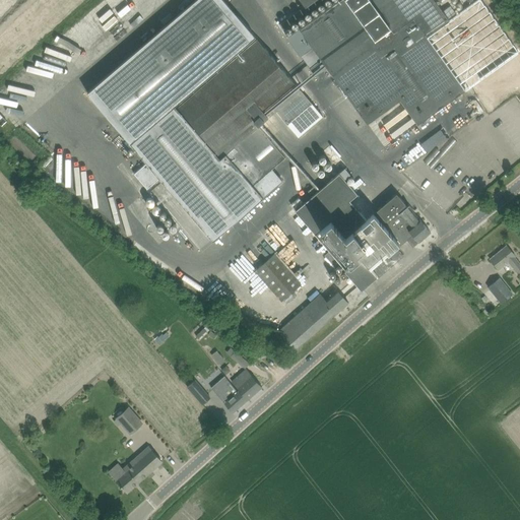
[(194,0),(91,88),(87,92),(131,143),(147,163),(134,174),(147,189),(160,178),(213,240),(263,197),(282,180),(272,168),(285,157),(258,126),(275,111),(287,124),(312,103),(301,89),(258,39),(250,45),(191,94),(177,107),(176,105),(256,37),(224,0),(194,0)]
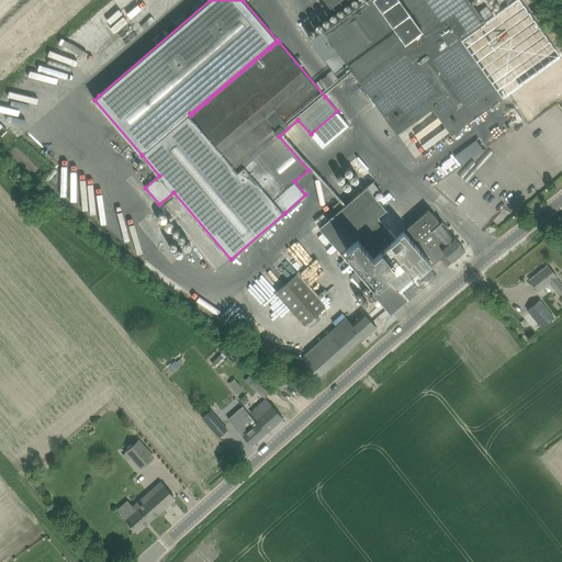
[(306,31),(349,0),(325,0),(330,7),(303,26),(306,31)]
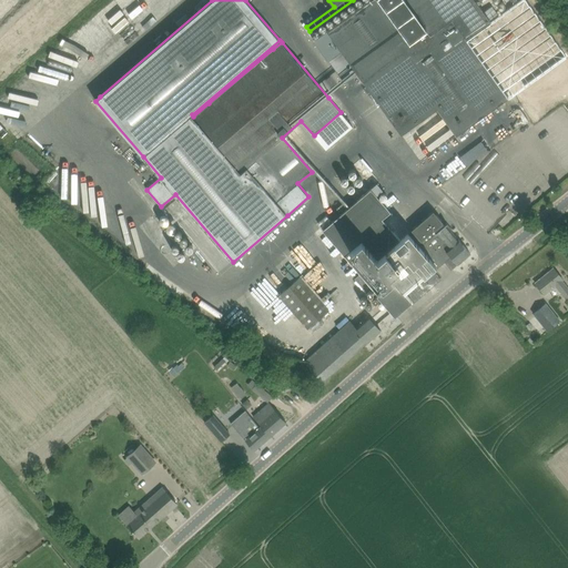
[(369,0),(326,31),(314,40),(328,61),(344,83),(357,73),(357,74),(401,134),(437,108),(456,134),(507,97),(466,40),(487,24),(490,22),(475,0),(369,0)]
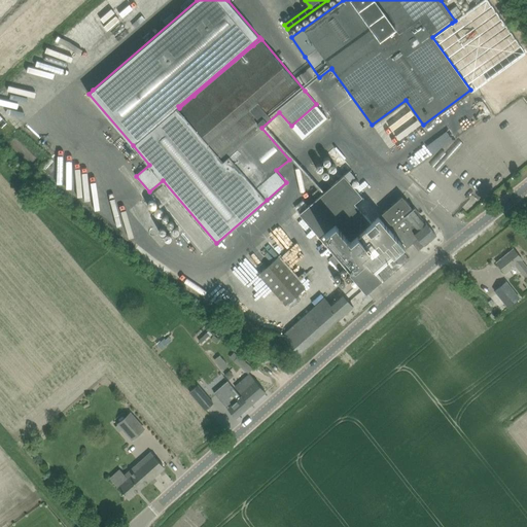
[(70,30),(79,34),(77,39),(91,45),(95,36),(71,26),(70,30)]
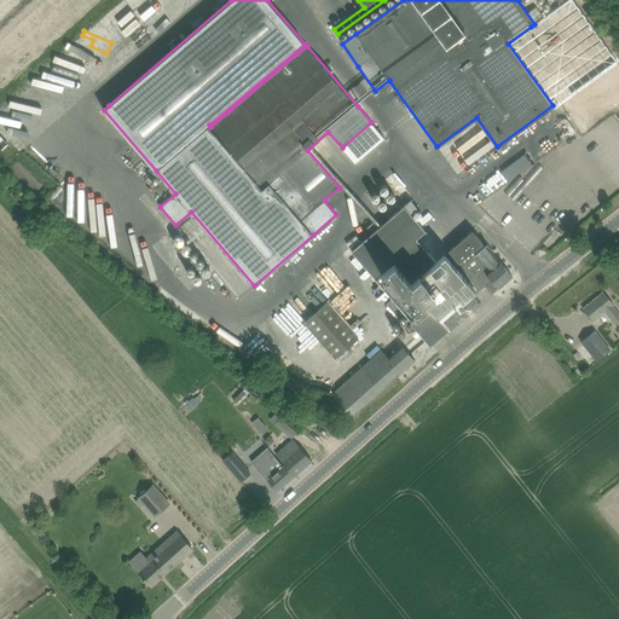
[(508,179),(531,162),(524,152),(501,168),(508,179)]
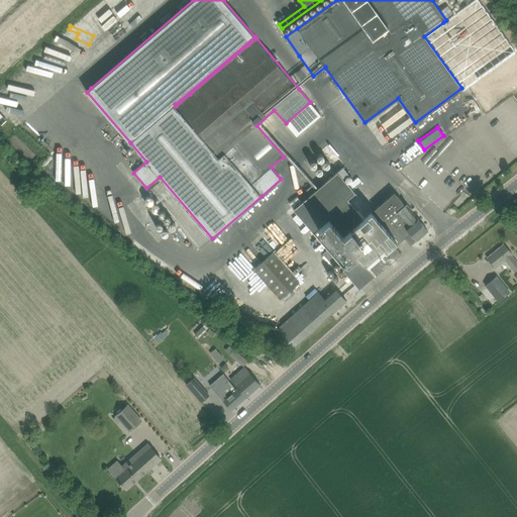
[(355,192),(337,172),(327,181),(395,260),(402,253),(395,246),(404,239),(411,246),(417,240),(428,230),(410,210),(411,209),(406,203),(404,205),(402,203),(403,202),(395,192),(375,209),(385,221),(383,224),(372,212),(364,219),(347,199),(355,192)]
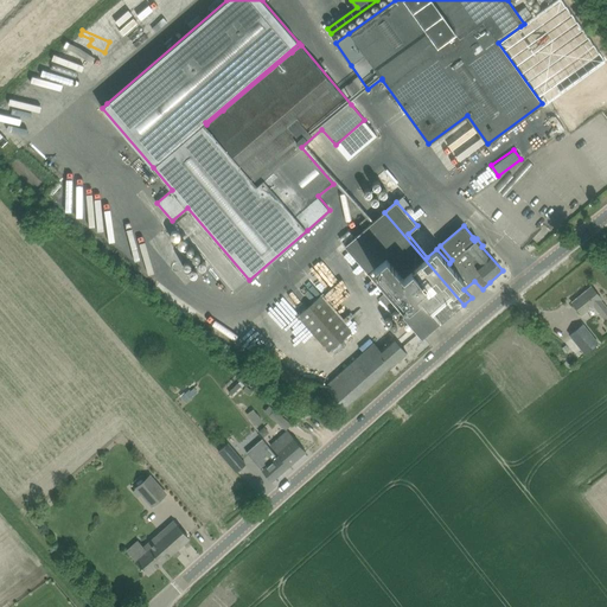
[(384,212),(356,237),(356,236),(343,246),(344,248),(345,247),(414,326),(422,336),(440,320),(442,324),(464,305),(384,212)]
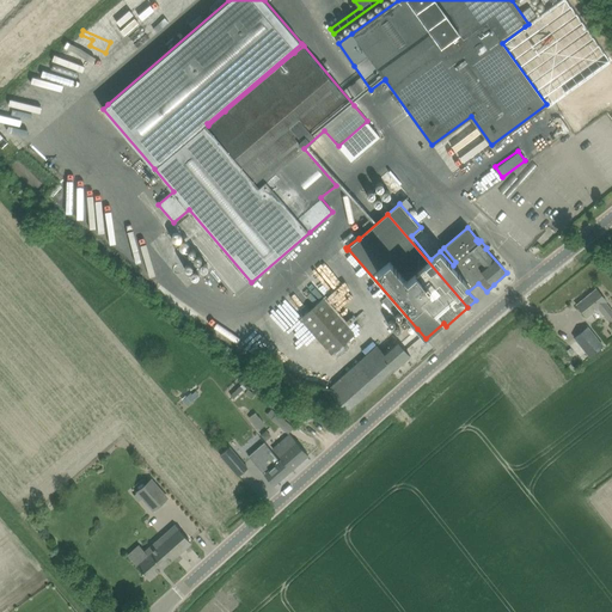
[(611,319),(611,311),(611,310),(605,303),(607,301),(604,298),(597,288),(577,305),(585,314),(587,317),(598,308),(604,316),(609,322),(611,319)]
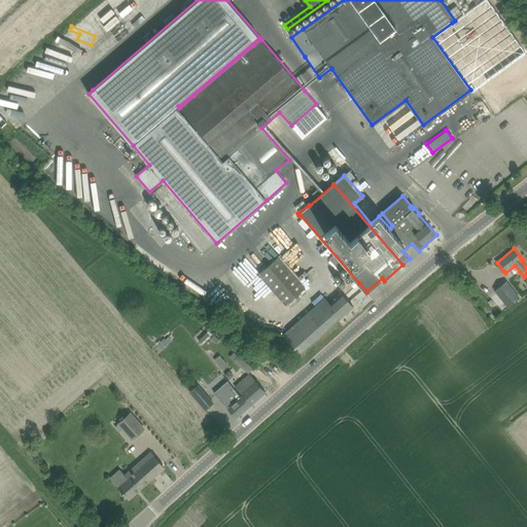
[(286,307),(305,289),(277,257),(257,275),(286,307)]
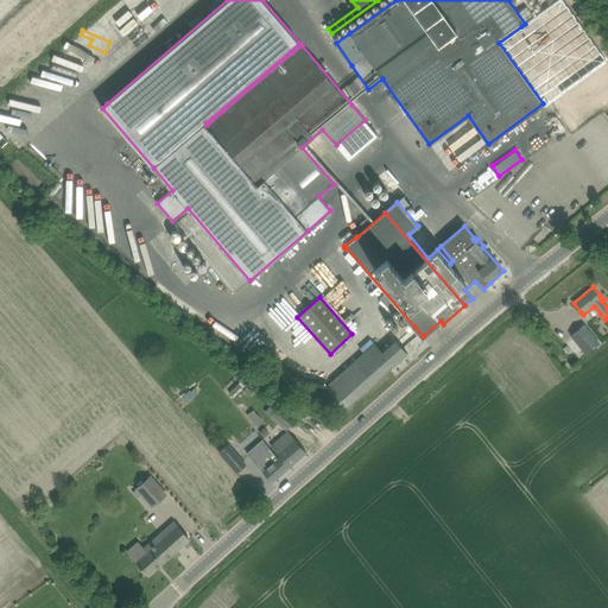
[(570,335),(587,355),(601,343),(584,324),(570,335)]
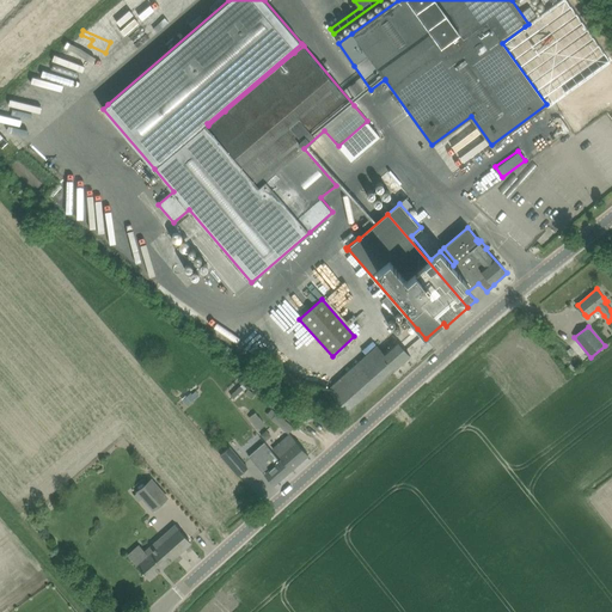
[(410,355),(397,340),(384,353),(378,346),(322,396),(341,417),(410,355)]
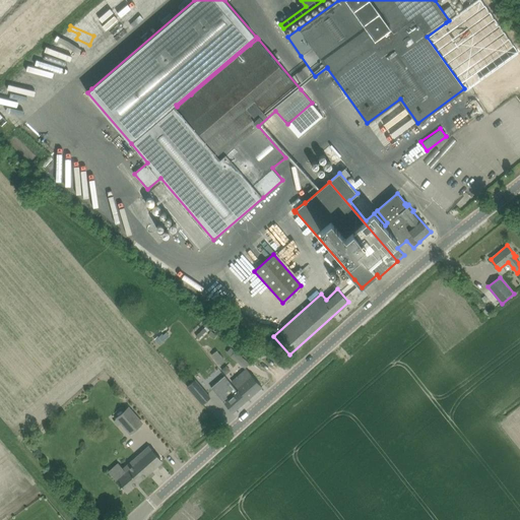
[(204,328),(196,335),(199,339),(207,331),(204,328)]
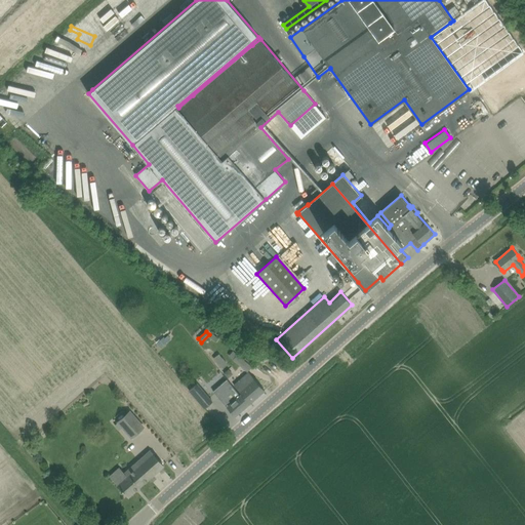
[(171,338),(168,334),(165,337),(164,336),(157,342),(161,348),(171,338)]
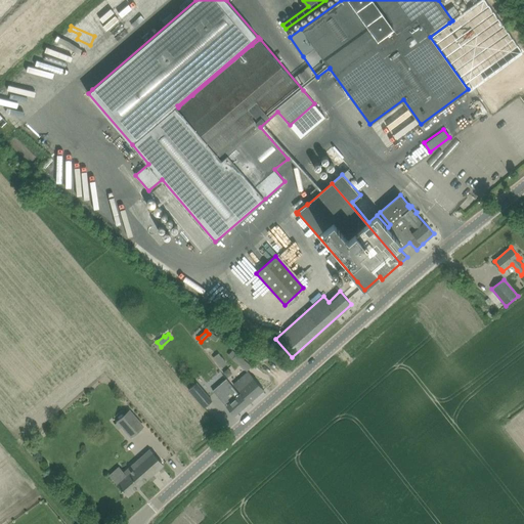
[(213,357),(221,367),(227,362),(223,356),(222,357),(219,353),(213,357)]
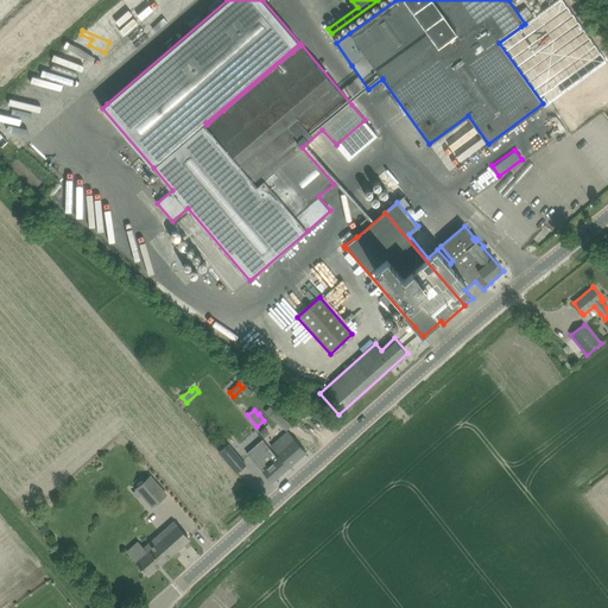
[(274,411),(271,415),(270,417),(279,425),(284,418),(274,411)]
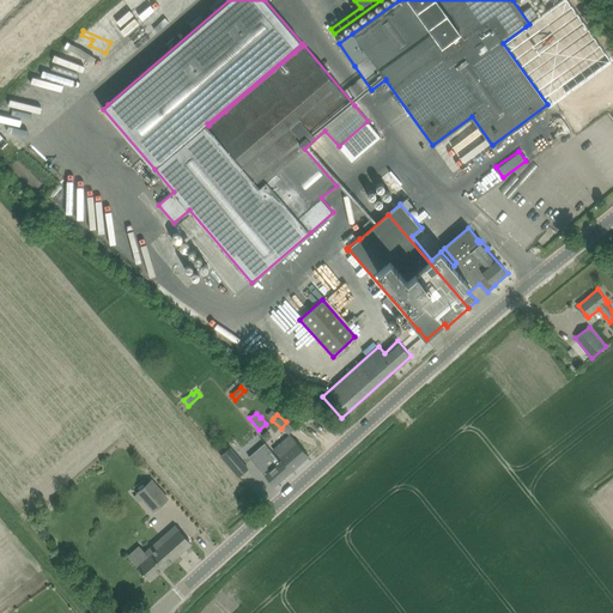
[(292,436),(274,451),(283,460),(281,461),(291,472),(309,456),(308,454),(302,447),(292,436)]
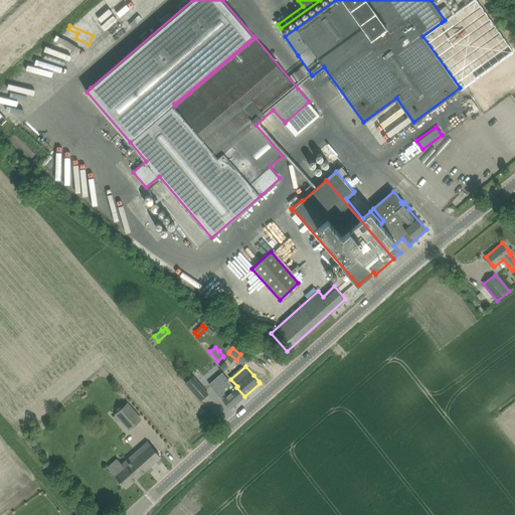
[(223,372),(209,383),(211,386),(223,399),(224,400),(230,408),(238,401),(240,399),(244,396),(236,387),(223,372)]
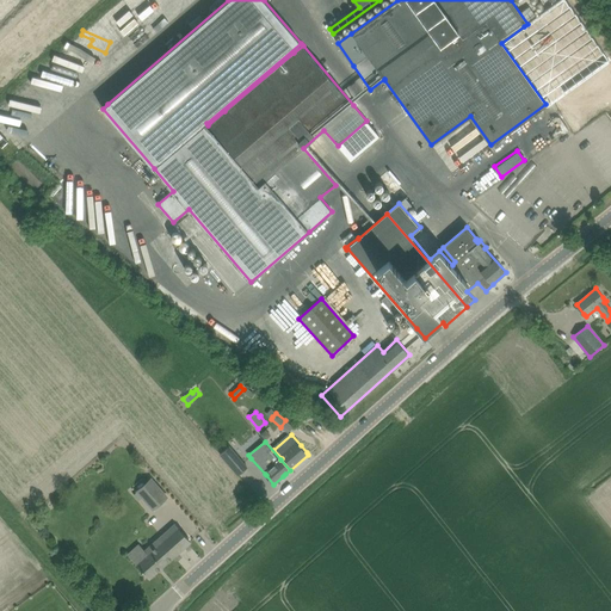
[(242,461),(233,449),(230,446),(229,445),(220,454),(234,471),(238,475),(239,475),(241,473),(248,467),(242,461)]
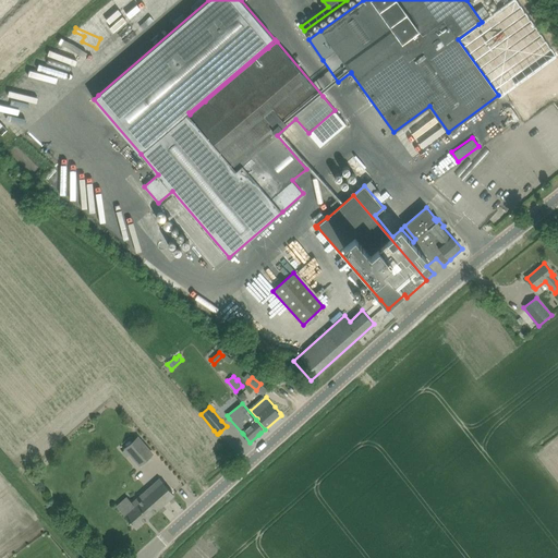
[(133,440),(124,448),(125,449),(130,455),(140,466),(150,457),(155,453),(138,436),(133,440)]
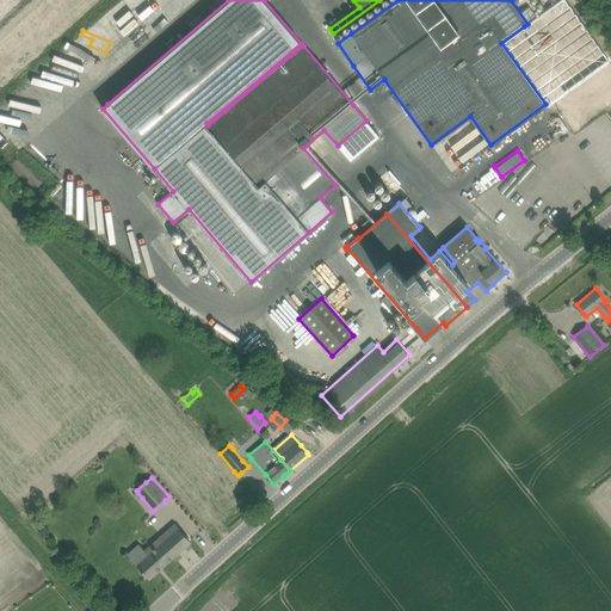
[(176,524),(146,550),(148,554),(137,563),(142,569),(149,578),(191,542),(183,532),(176,524)]
